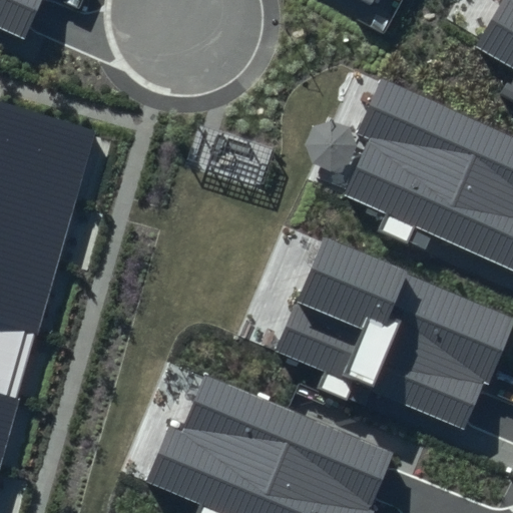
[(0,0),(0,28),(25,39),(41,0),(0,0)]
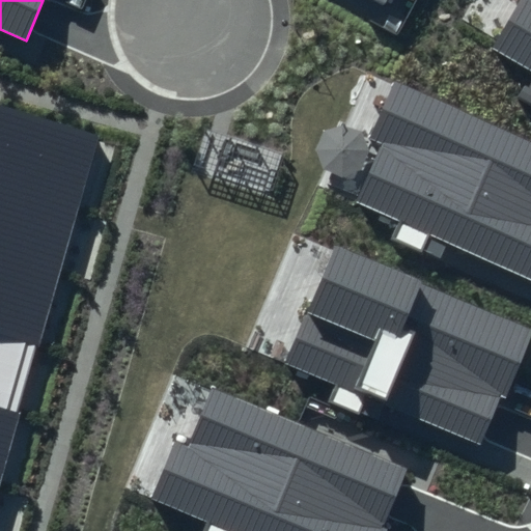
[(530,0),(516,0),(490,48),(530,71),(530,75),(519,96),(530,103),(530,0)]
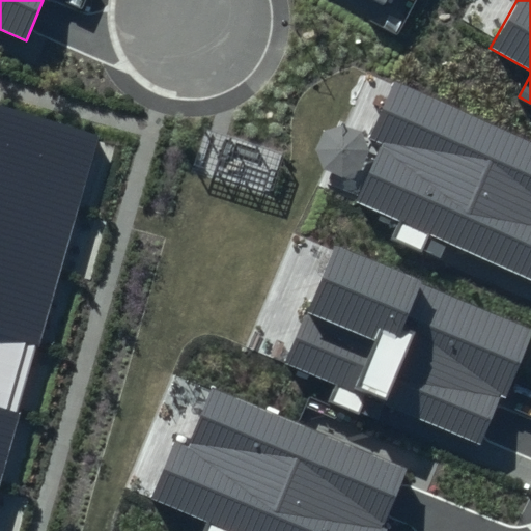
[(530,140),(395,80),(369,136),(384,142),(357,201),(401,221),(394,238),(442,259),(448,244),(530,280),(530,140)]
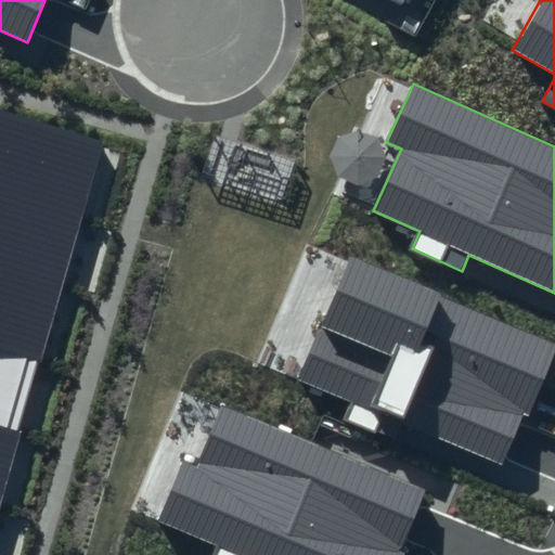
[(0,507),(104,141),(0,111),(0,507)]
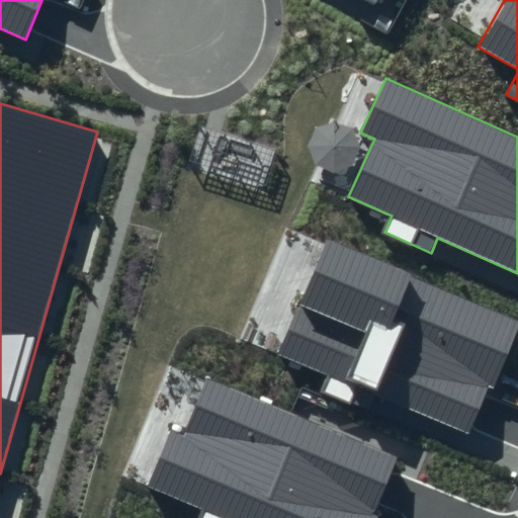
[(517,331),(517,319),(327,240),(279,353),(328,373),(322,390),(367,409),(373,395),(469,434),(489,387),(494,390),(517,331)]
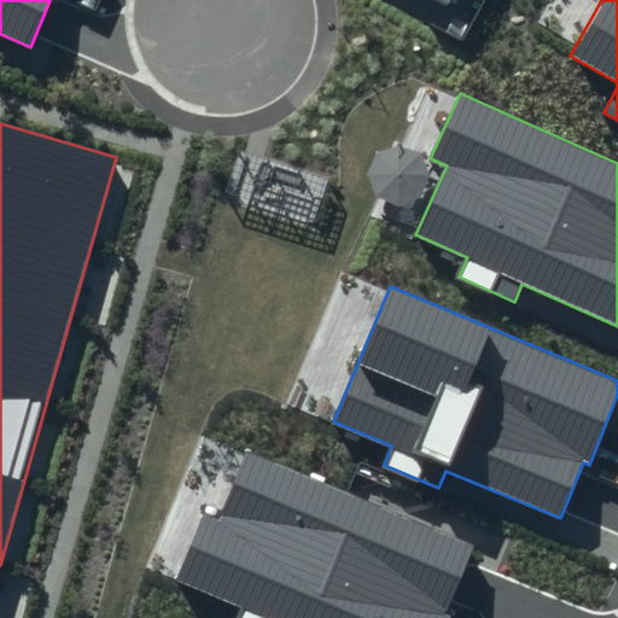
[(472,546),(246,453),(222,511),(209,506),(178,581),(240,607),(235,617),(450,617),(452,617),(443,614),(472,546)]
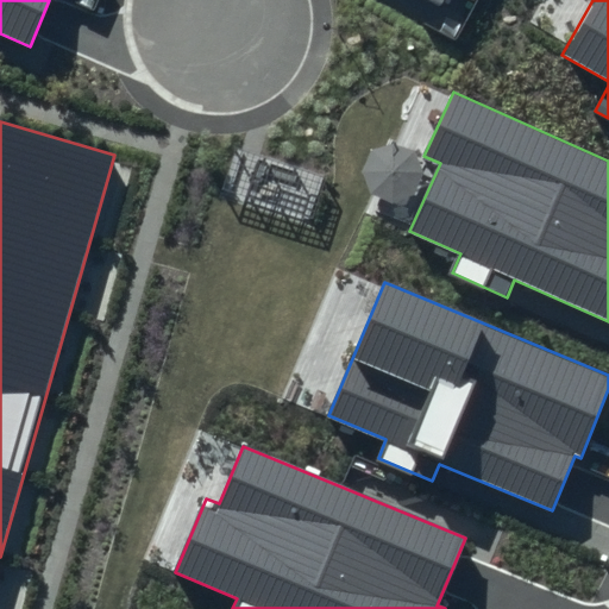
All buildings are outlined.
